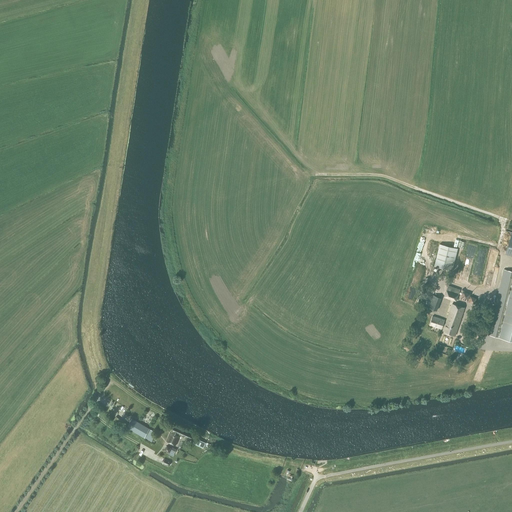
[(434,266),(452,270),(458,248),(440,244),(434,266)]
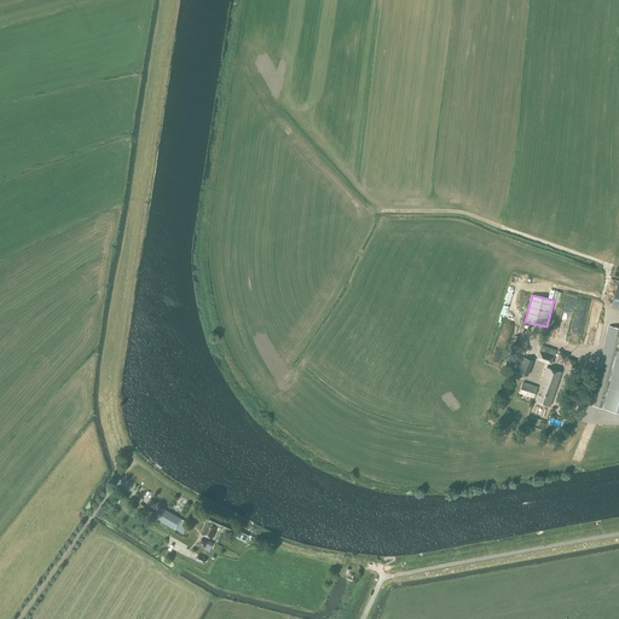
[(618,411),(618,328),(609,325),(603,350),(589,404),(618,411)]
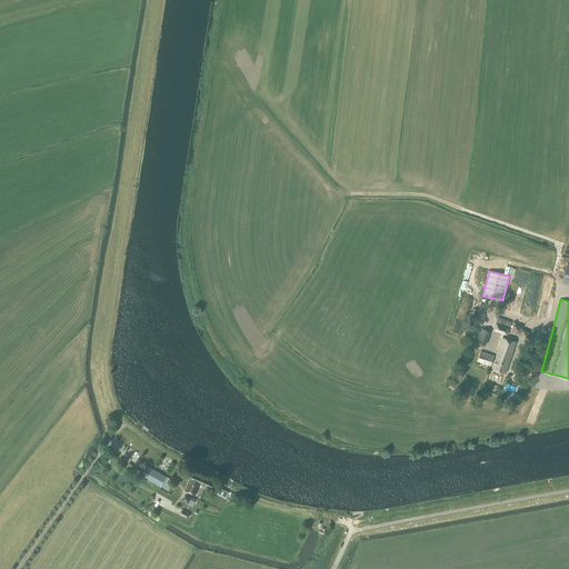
[(499,317),(495,330),(507,335),(511,321),(499,317)]
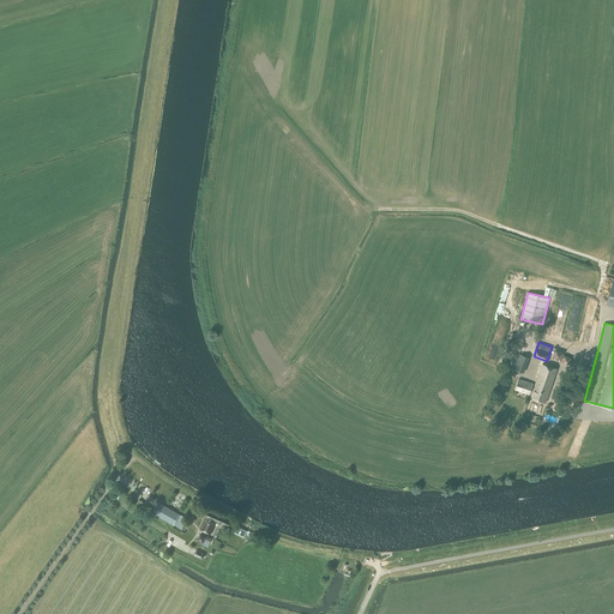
[(515,369),(524,373),(529,357),(519,354),(515,369)]
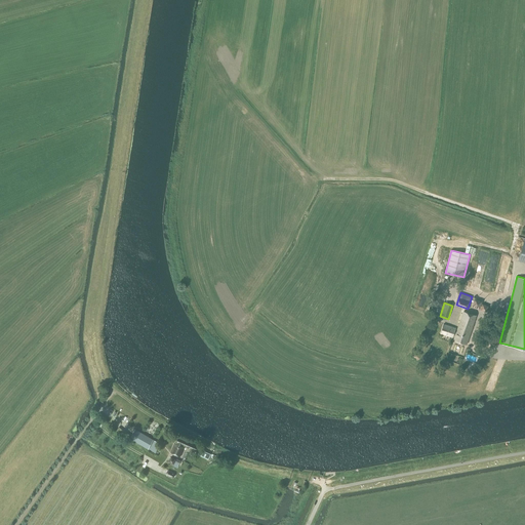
[(482,305),(480,309),(480,310),(486,313),(487,311),(487,310),(489,306),(482,304),(482,305)]
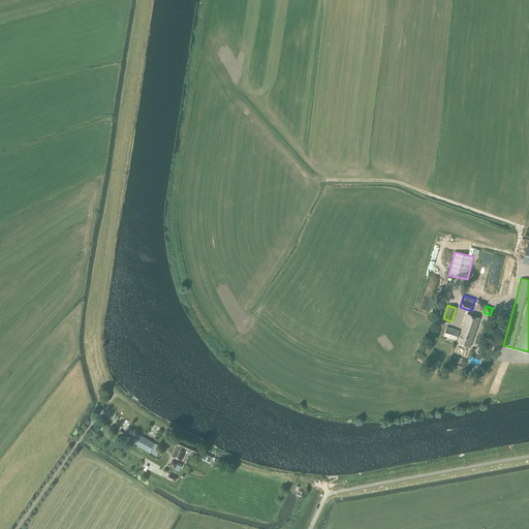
[(467,313),(459,343),(470,346),(479,317),(467,313)]
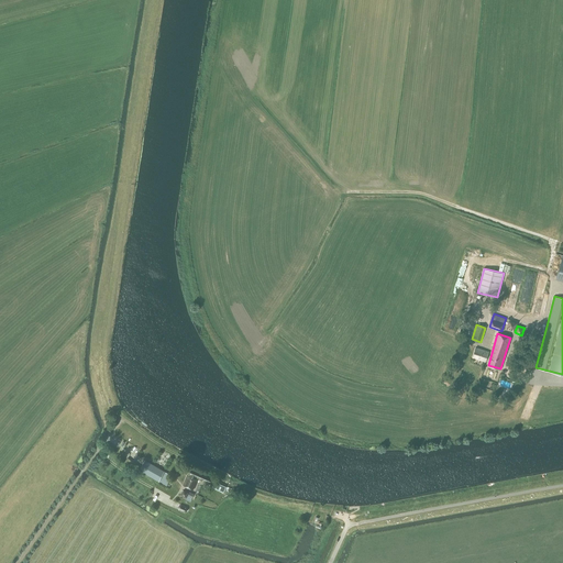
[(488,352),(476,348),(473,357),(485,362),(488,352)]
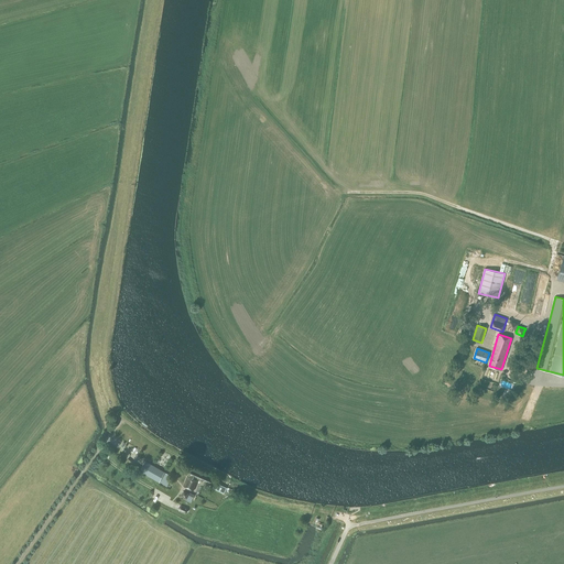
[(134,463),(128,458),(126,462),(130,465),(139,472),(140,470),(141,468),(134,463)]
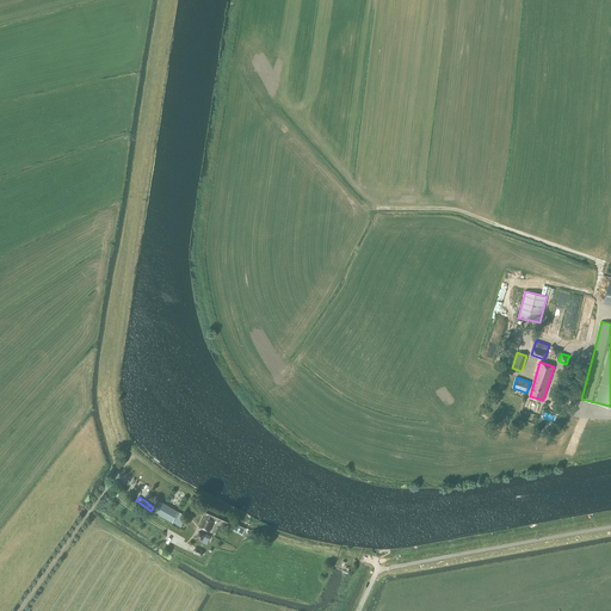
[(158,500),(153,507),(152,510),(172,522),(178,512),(158,500)]
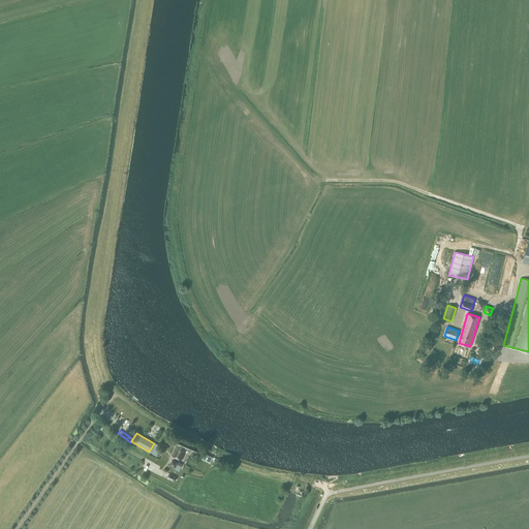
[(186,448),(188,442),(176,437),(174,442),(178,444),(173,456),(181,459),(186,448)]
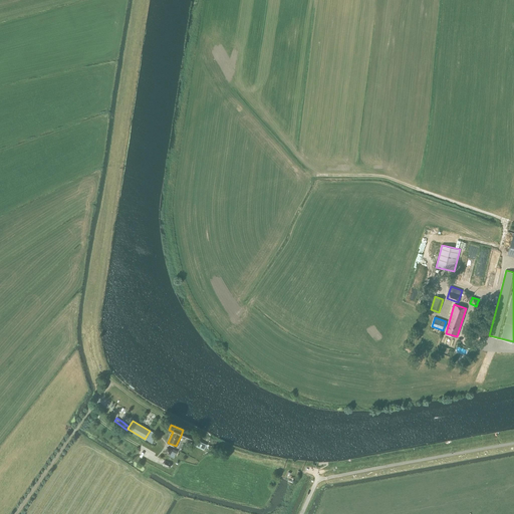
[(194,435),(183,430),(181,436),(184,438),(191,441),(194,435)]
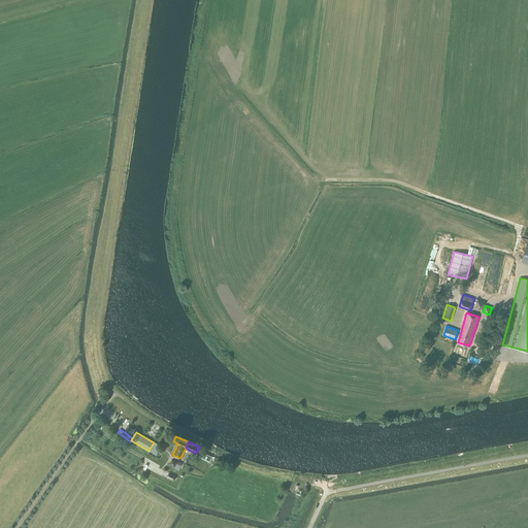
[(161,446),(155,442),(150,452),(156,455),(161,446)]
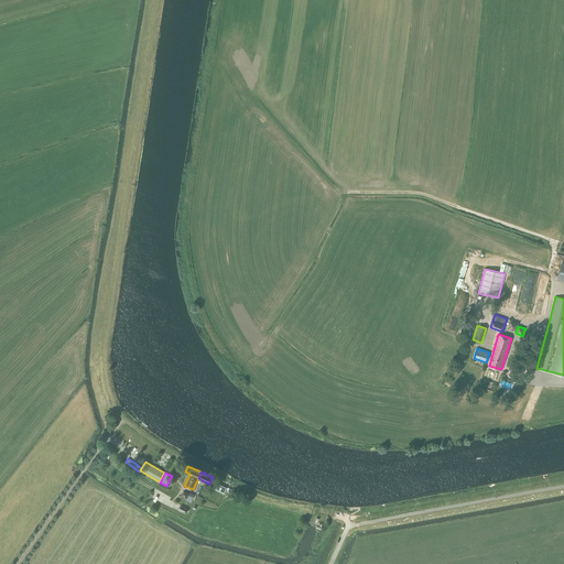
[(224,494),(226,488),(226,487),(213,481),(210,487),(224,494)]
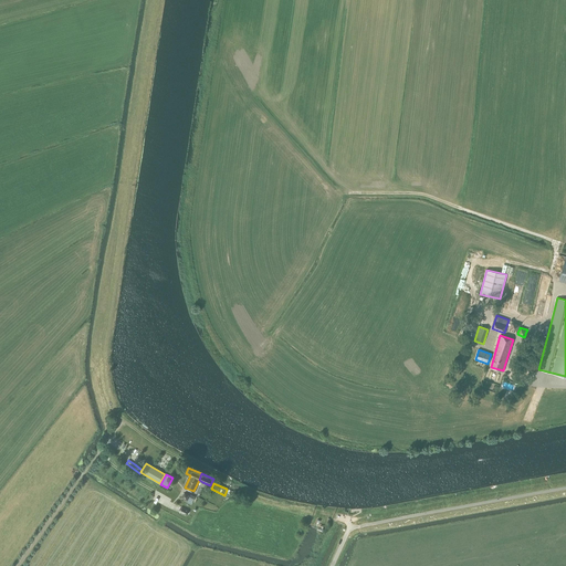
[(195,496),(189,494),(185,492),(181,498),(187,500),(188,499),(192,501),(195,496)]
